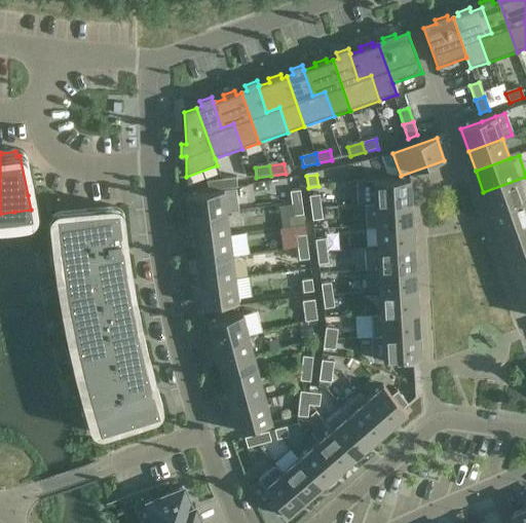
[(490,214),(525,200),(525,177),(483,192),(490,214)]
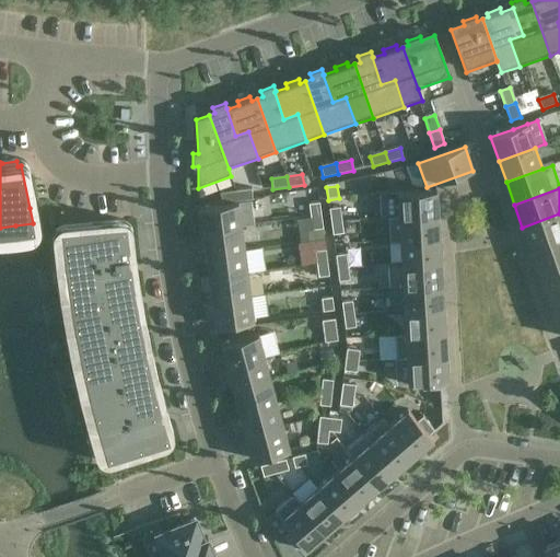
[(252,190),(235,192),(237,202),(253,200),(252,190)]
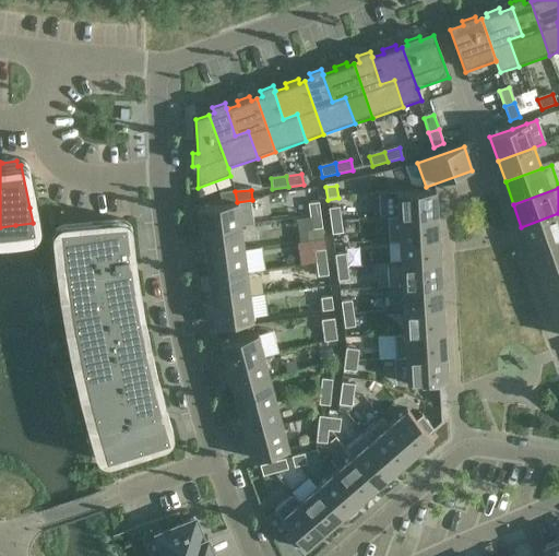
[(237,202),(235,191),(219,193),(221,204),(237,202)]
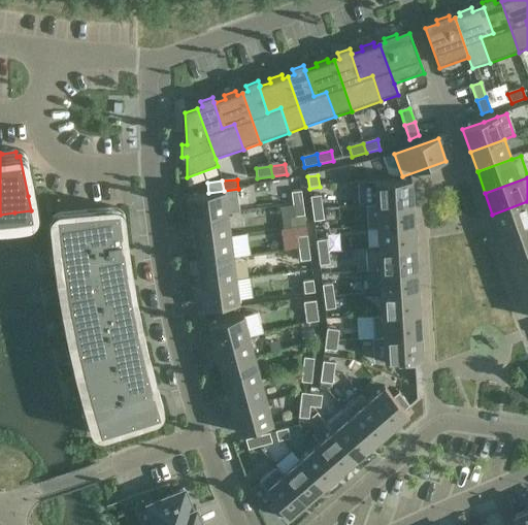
[(374,183),(376,205),(376,206),(413,204),(411,181),(374,183)]
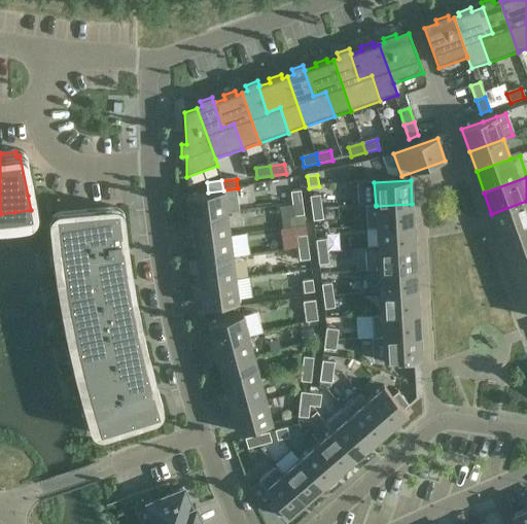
[(187,197),(190,219),(226,214),(223,191),(187,197)]
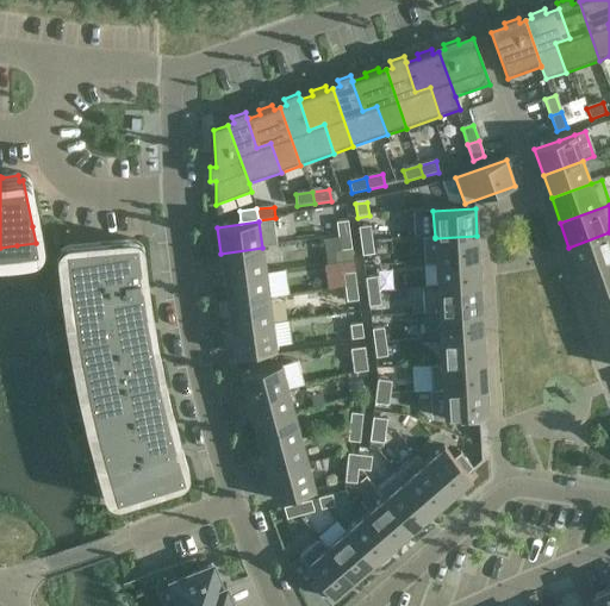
[(336,224),(338,238),(350,237),(348,223),(336,224)]
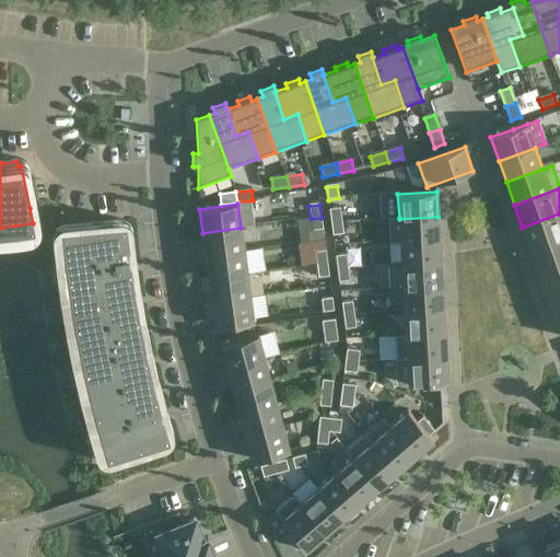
[(329,210),(331,223),(342,222),(340,209),(329,210)]
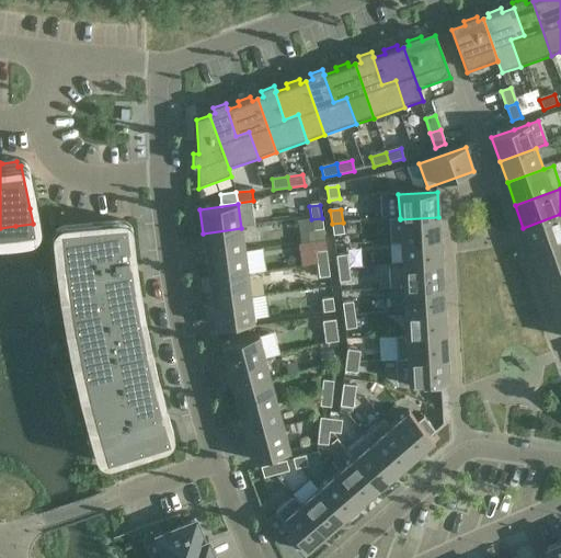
[(560,214),(523,228),(531,251),(560,240),(560,214)]
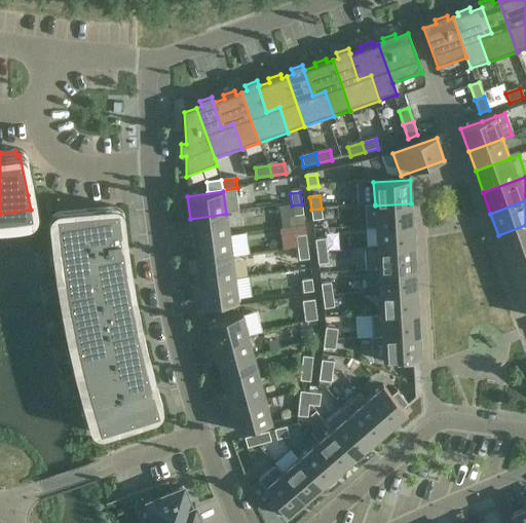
[(366,229),(376,228),(376,227),(412,225),(411,203),(375,206),(375,204),(365,204),(366,229)]
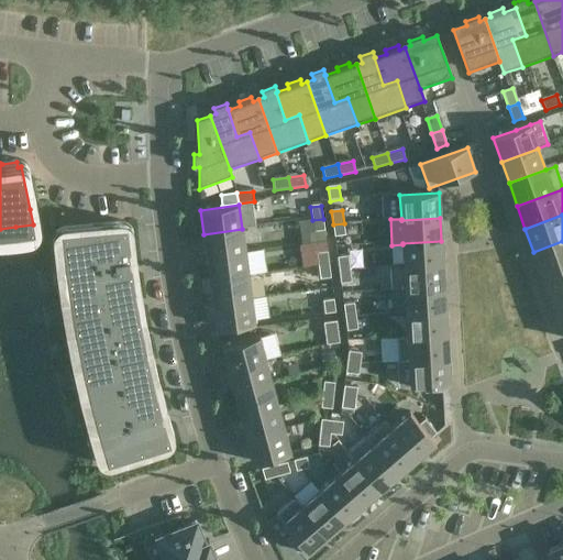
[(323,219),(312,220),(315,233),(324,232),(323,219)]
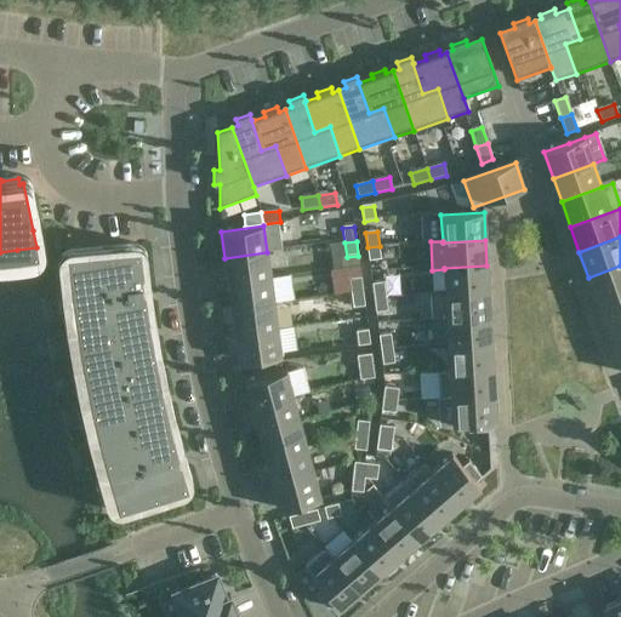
[(380,246),(368,247),(369,262),(381,261),(380,246)]
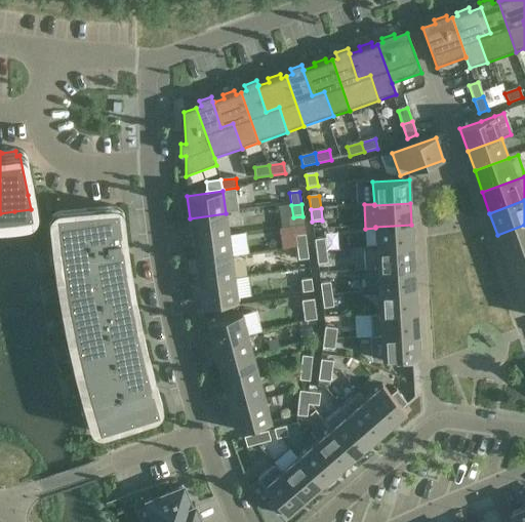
[(128,250),(126,240),(124,217),(119,217),(118,211),(57,217),(61,248),(66,279),(71,310),(76,339),(83,370),(91,400),(101,432),(158,413),(150,385),(142,356),(135,328),(129,299),(125,271),(122,250),(128,250)]
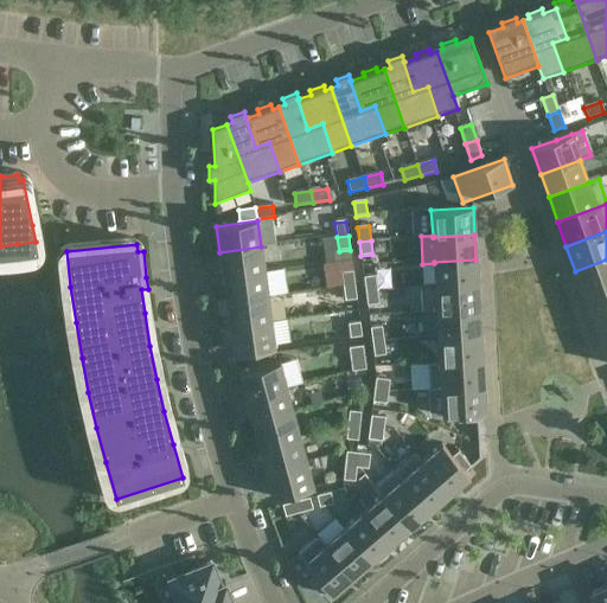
[(219,252),(223,277),(264,273),(261,247),(219,252)]
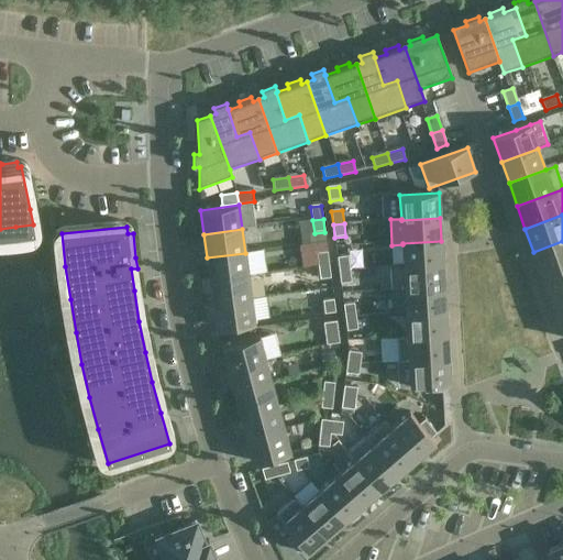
[(403,243),(403,244),(404,267),(443,265),(441,241),(403,243)]
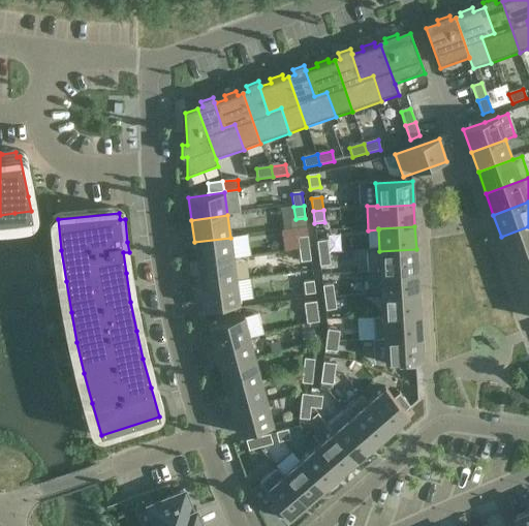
[(528,226),(501,237),(508,256),(528,249),(528,226)]
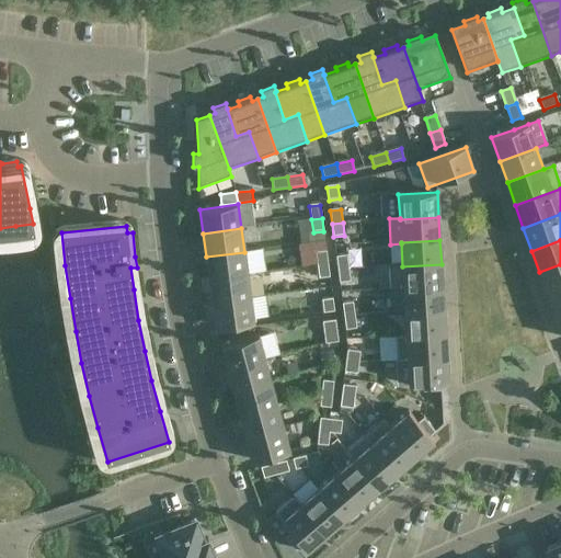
[(206,257),(209,281),(248,275),(244,252),(206,257)]
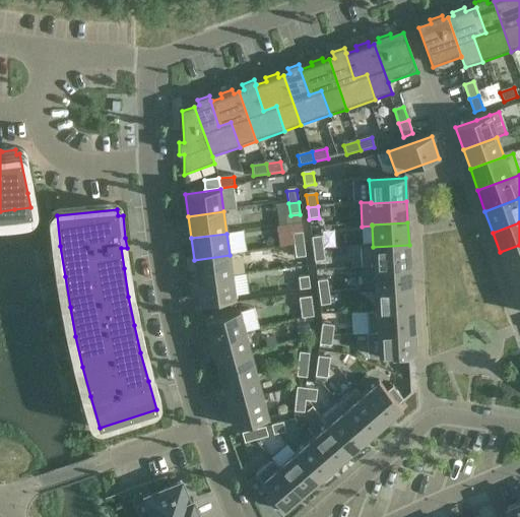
[(293,235),(294,247),(304,246),(303,234),(293,235)]
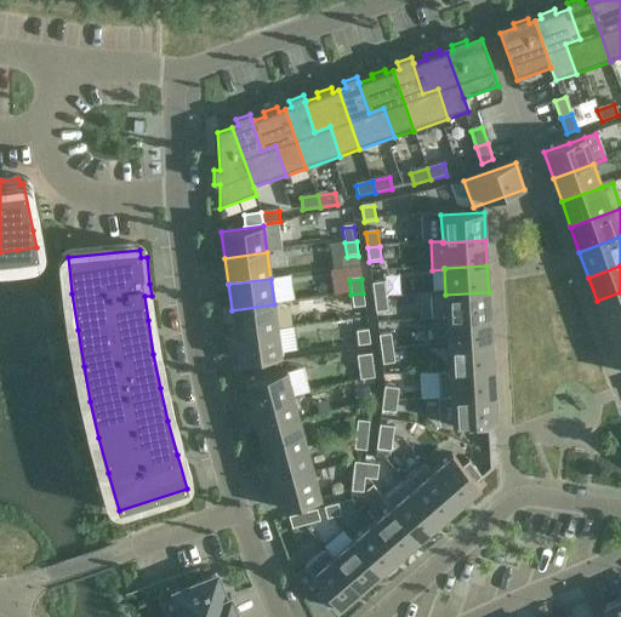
[(372,285),(374,300),(386,298),(385,284),(372,285)]
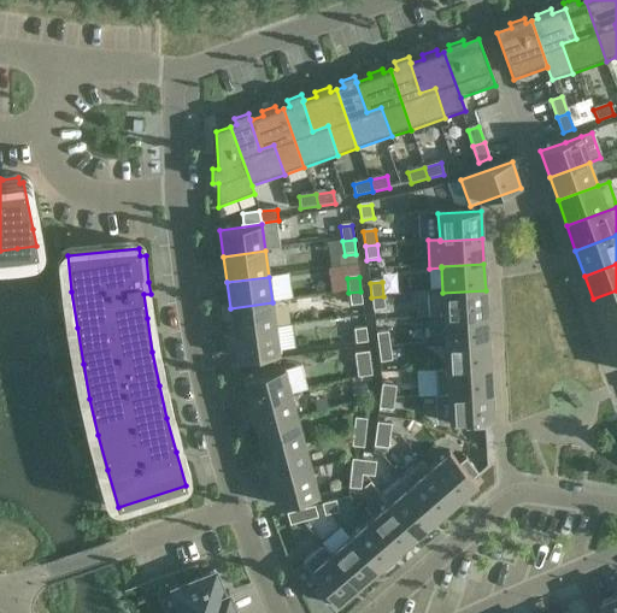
[(442,293),(444,318),(487,316),(486,290),(442,293)]
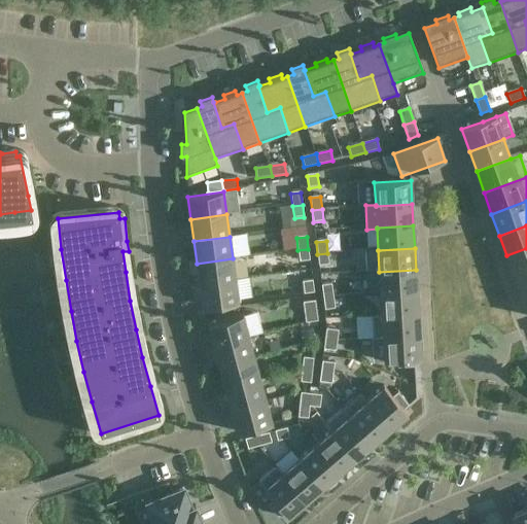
[(526,248),(506,255),(514,277),(526,272),(526,248)]
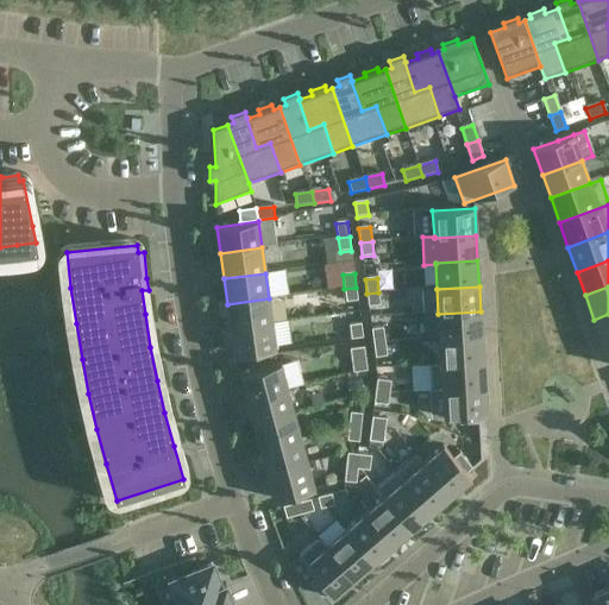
[(356,288),(344,289),(346,303),(358,302),(356,288)]
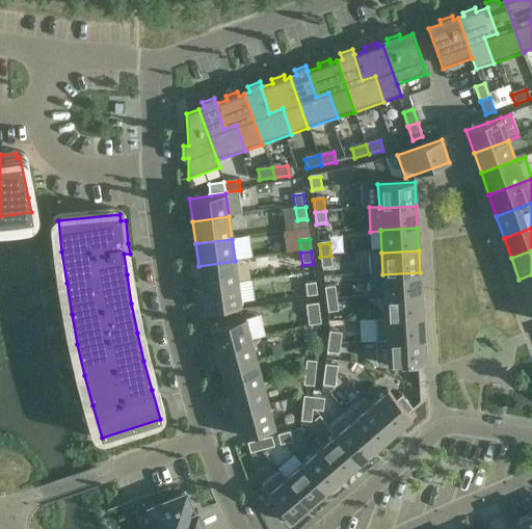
[(330,256),(320,257),(322,269),(333,268),(330,256)]
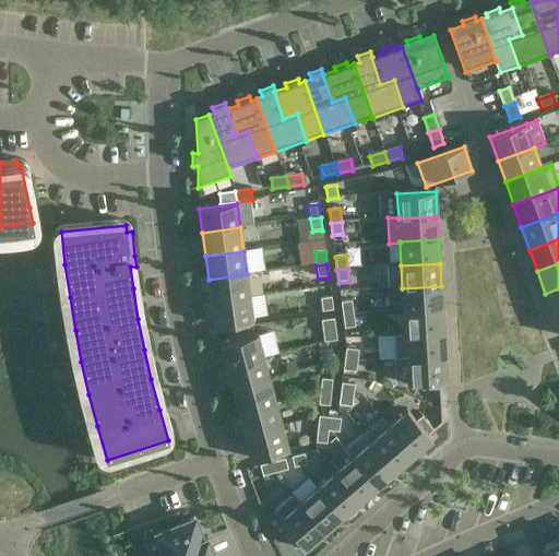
[(211,303),(250,298),(247,274),(209,280),(211,303)]
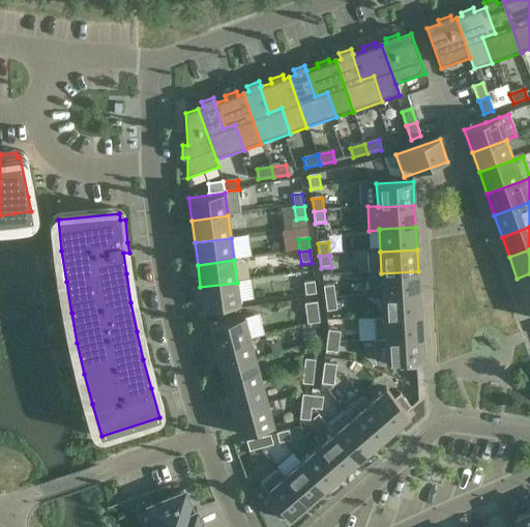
[(381,273),(382,296),(419,294),(418,271),(381,273)]
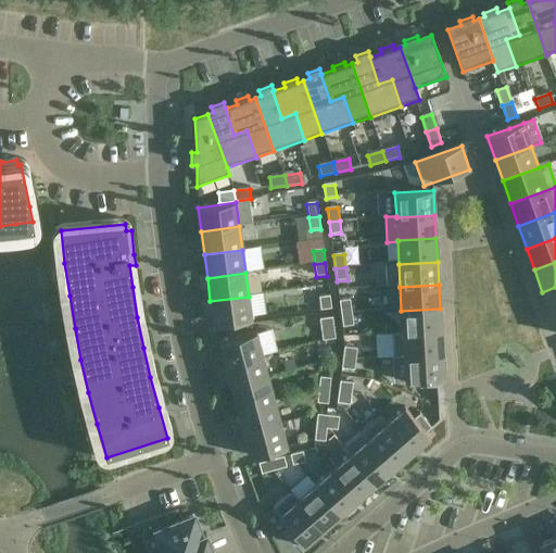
[(555,287),(542,292),(550,313),(555,311),(555,287)]
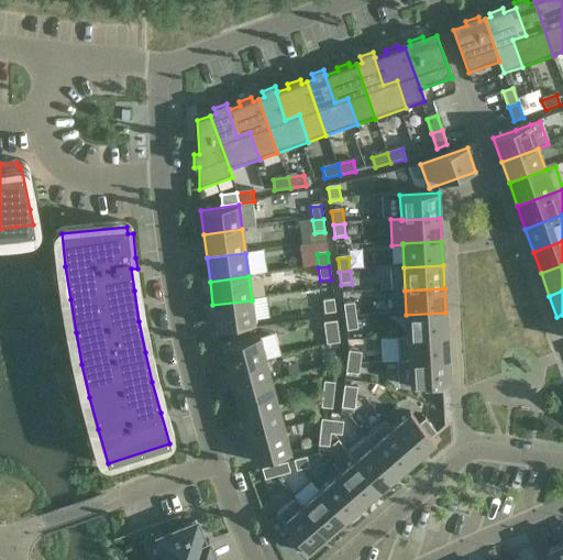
[(252,300),(212,305),(216,330),(255,325),(252,300)]
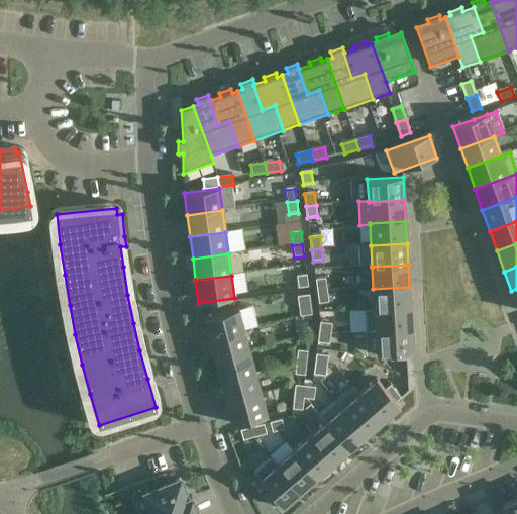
[(296,278),(298,289),(308,288),(306,276),(296,278)]
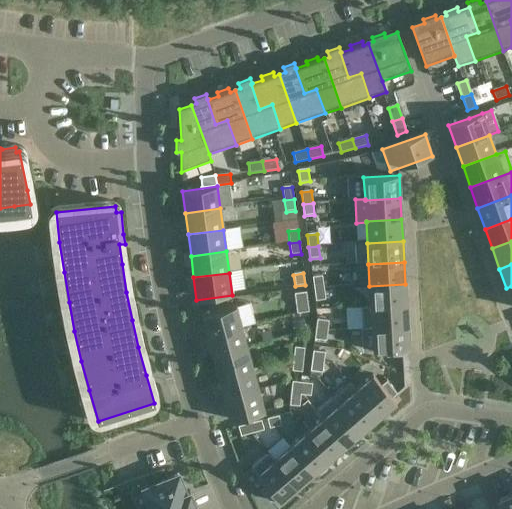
[(313,278),(314,290),(324,289),(322,277),(313,278)]
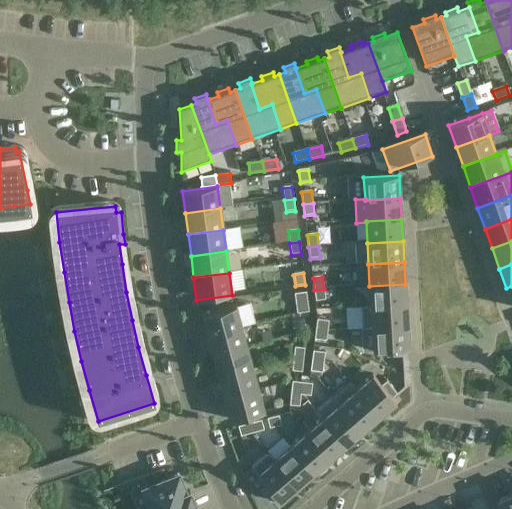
[(369,286),(371,307),(371,308),(406,305),(405,284),(369,286)]
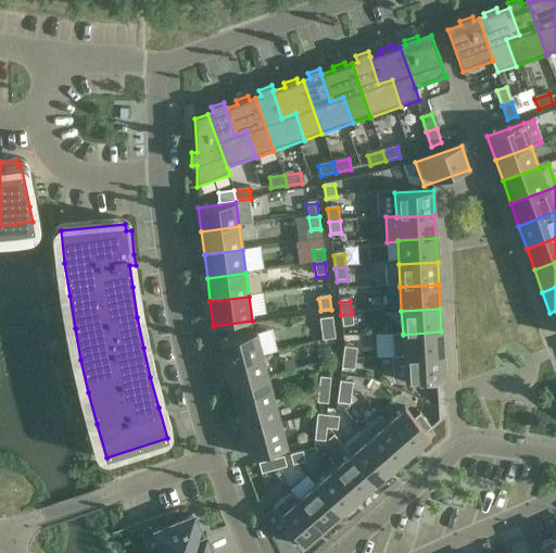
[(352,314),(341,315),(343,328),(354,327),(352,314)]
